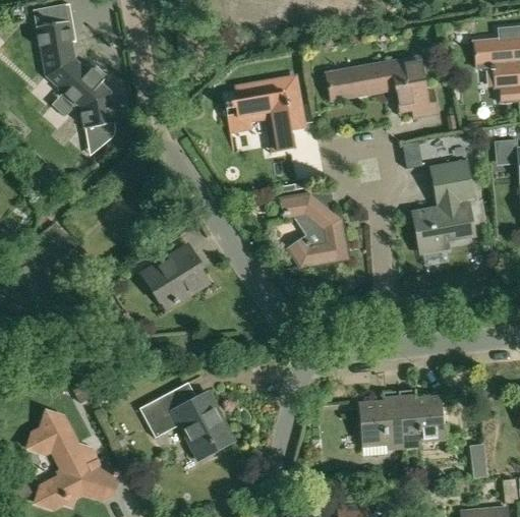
[(63,3),(32,9),(35,24),(43,74),(56,87),(61,92),(58,94),(71,106),(73,104),(78,108),(81,127),(82,127),(89,126),(90,134),(98,141),(109,130),(110,129),(111,127),(111,126),(111,125),(110,122),(114,122),(114,120),(113,121),(108,91),(101,84),(98,81),(101,78),(99,77),(90,69),(89,68),(85,71),(72,58),(69,41),(63,3)]
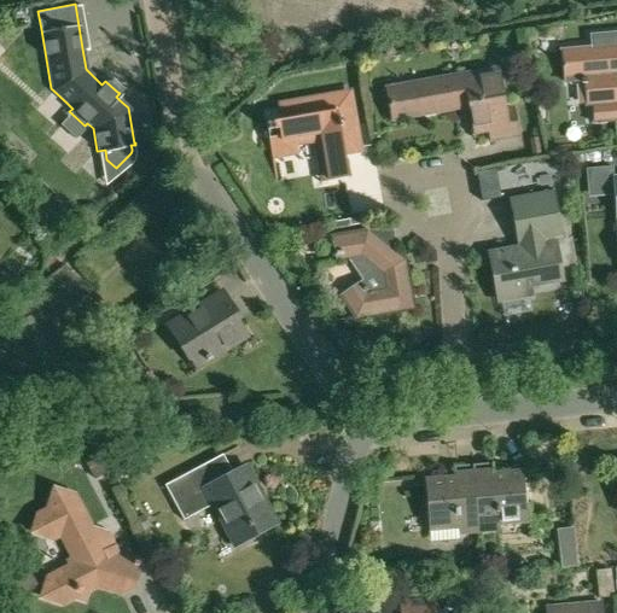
[(564,76),(582,74),(585,100),(606,98),(609,116),(616,115),(616,27),(588,30),(589,45),(562,47),(564,76)]
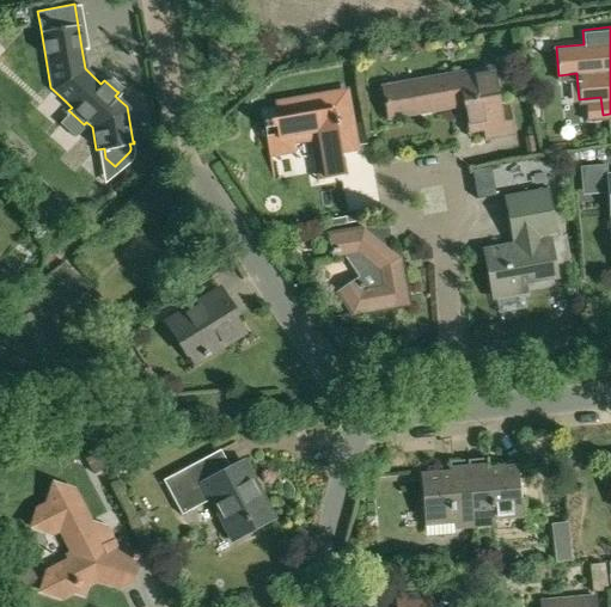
[(498,105),(490,63),(382,83),(388,115),(464,102),(469,129),(484,126),(486,136),(511,132),(506,103),(498,105)]
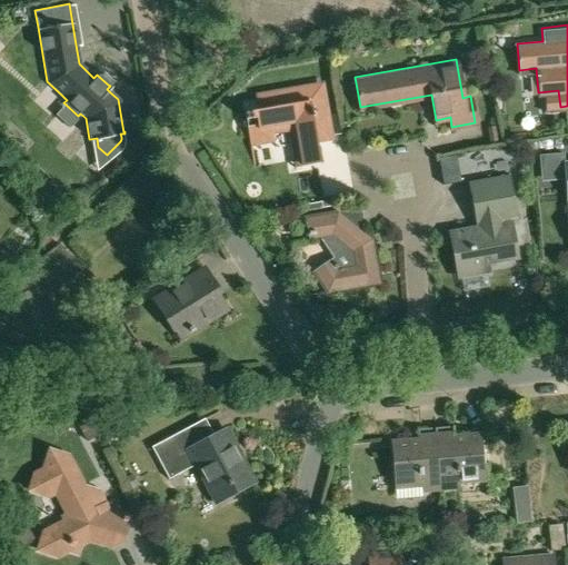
[(267,106),(257,107),(245,109),(249,139),(272,135),(270,127),(291,124),(298,164),(320,159),(314,119),(326,117),(320,82),(265,92),(267,106)]
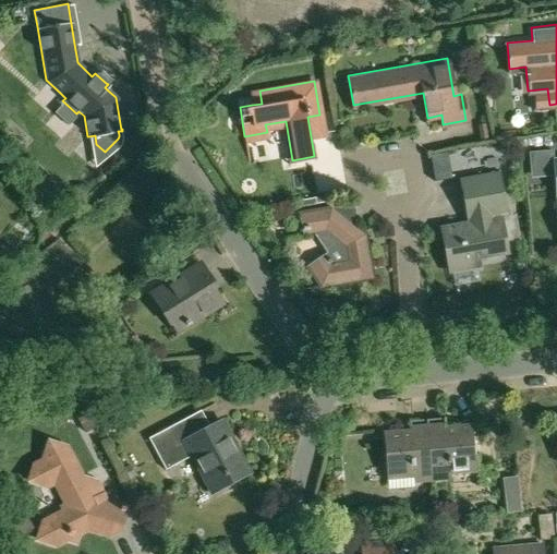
[(497,168),(460,175),(469,219),(442,225),(449,268),(476,264),(474,255),(504,250),(497,213),(505,212),(497,168)]
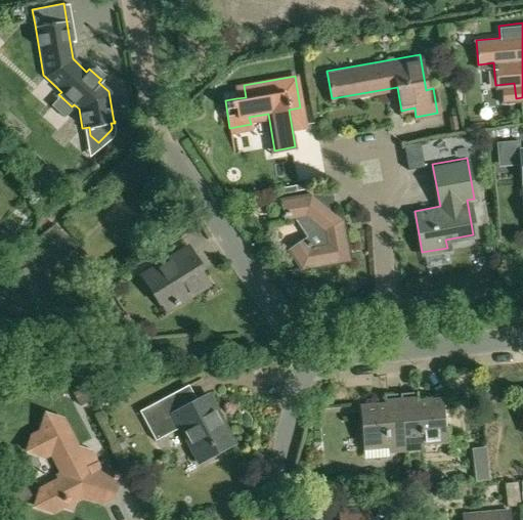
[(285,197),(281,197),(285,220),(293,218),(306,216),(318,225),(304,235),(306,239),(290,250),(302,270),(352,261),(345,218),(327,205),(310,192),(285,197)]
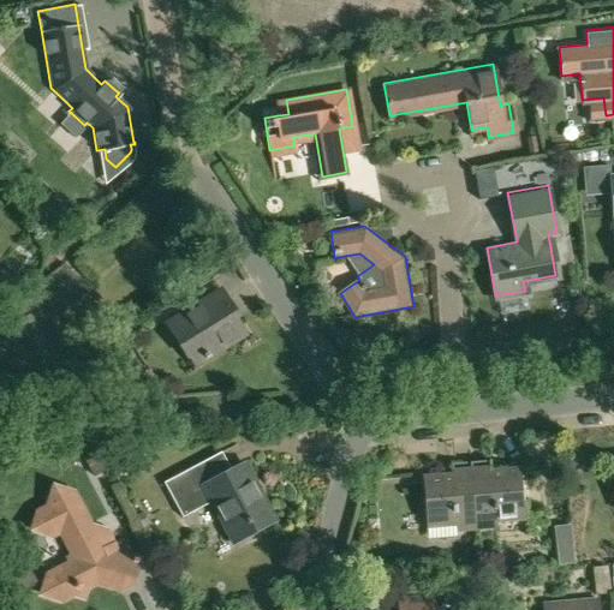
[(9,314),(11,320),(1,324),(35,388),(29,389),(31,406),(82,399),(79,383),(69,384),(37,326),(84,285),(61,259),(16,300),(19,308),(9,314)]
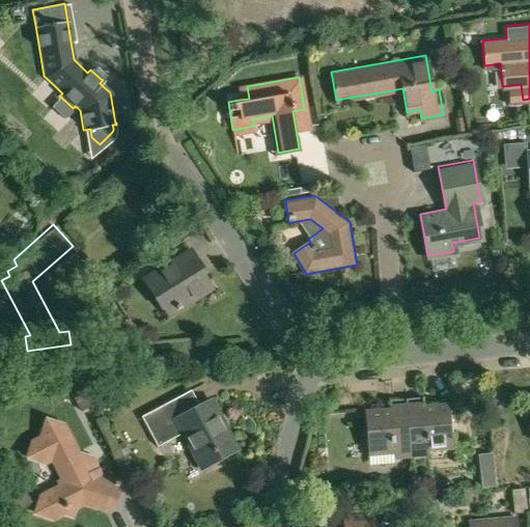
[(199,262),(189,247),(143,276),(152,292),(155,290),(169,313),(211,286),(196,265),(199,262)]
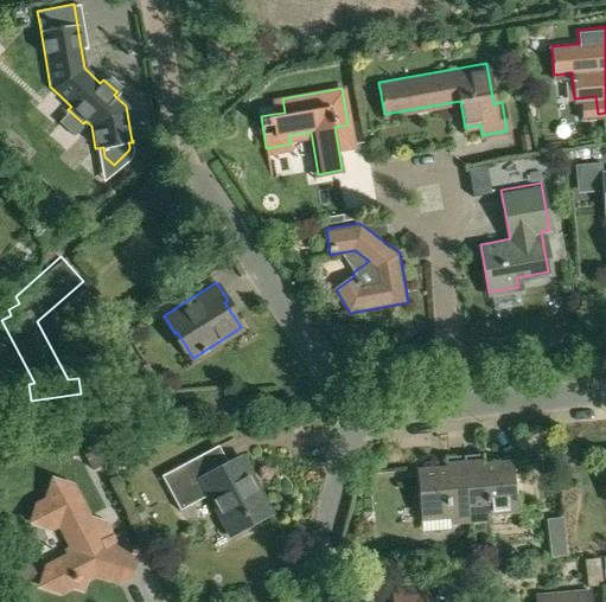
[(123,435),(107,439),(110,458),(128,454),(123,435)]
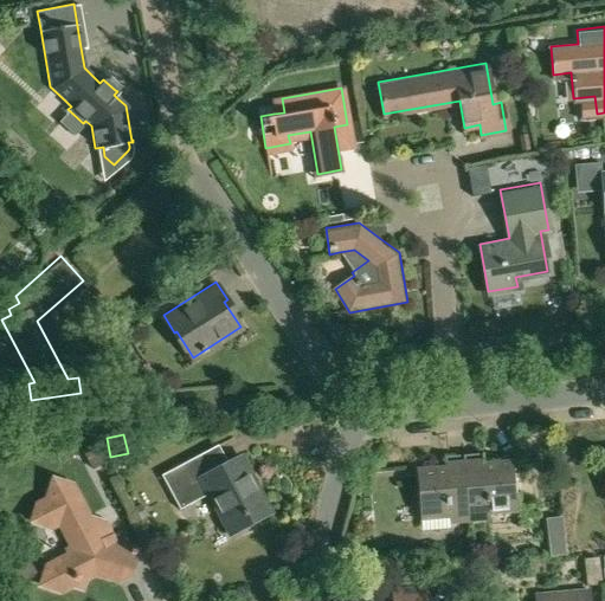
[(482,451),(462,453),(467,512),(515,509),(512,460),(483,463),(482,451)]
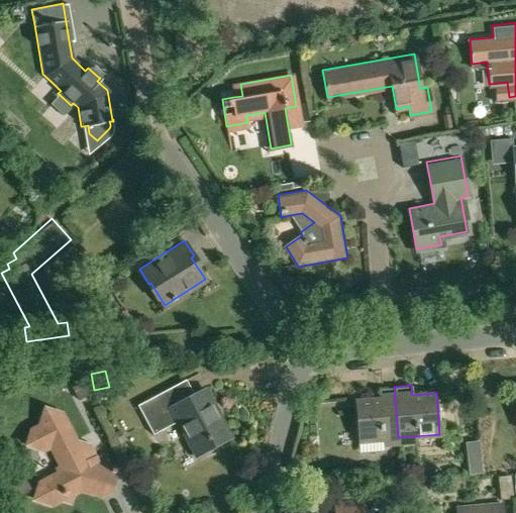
[(357,441),(398,437),(394,387),(378,388),(379,397),(354,400),(357,441)]
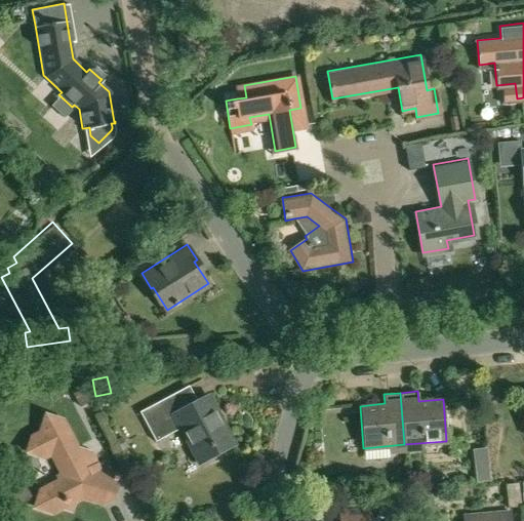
[(177,412),(167,394),(138,409),(154,439),(179,426),(193,452),(211,442),(215,449),(233,440),(209,395),(177,412)]
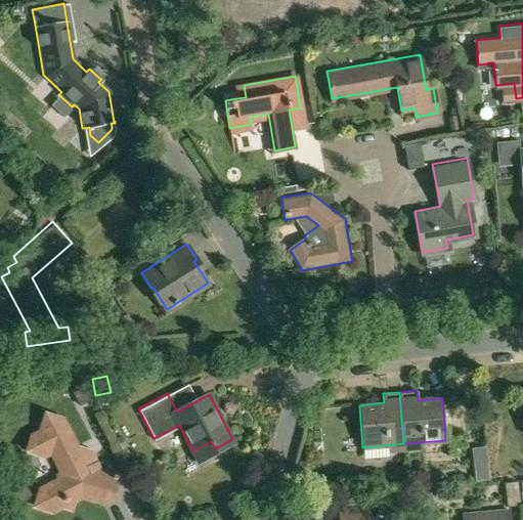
[(44,452),(51,449),(62,471),(58,473),(60,476),(39,487),(35,503),(50,508),(60,503),(70,505),(72,497),(86,490),(89,494),(100,499),(111,493),(117,475),(98,469),(89,451),(76,447),(61,419),(45,414),(41,428),(33,432),(28,447),(44,452)]
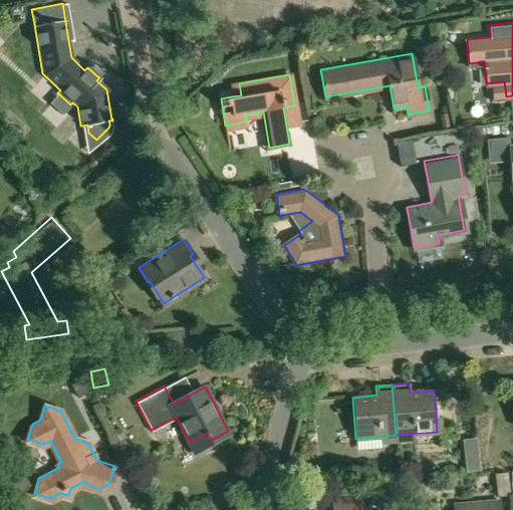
[(112,428),(117,438),(123,434),(118,425),(112,428)]
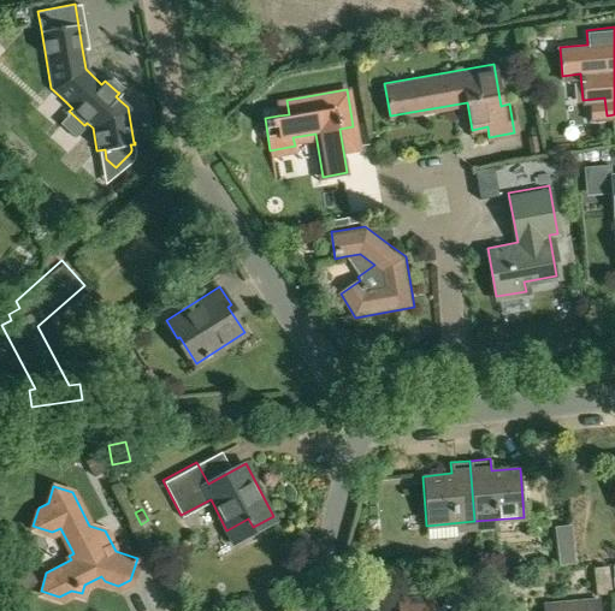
[(571,541),(557,543),(559,563),(573,562),(571,541)]
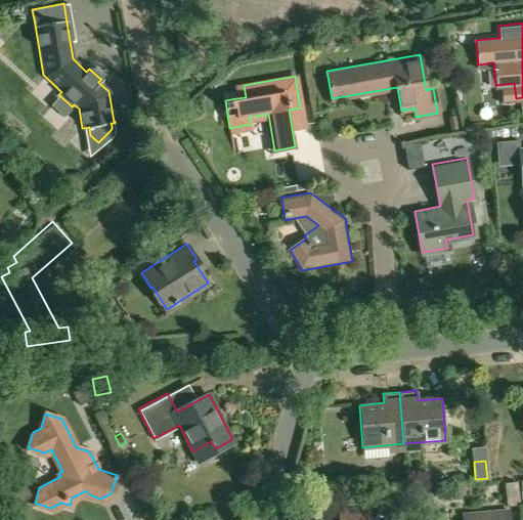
[(397,519),(397,510),(376,512),(376,519),(371,519),(369,503),(338,506),(339,519),(397,519)]
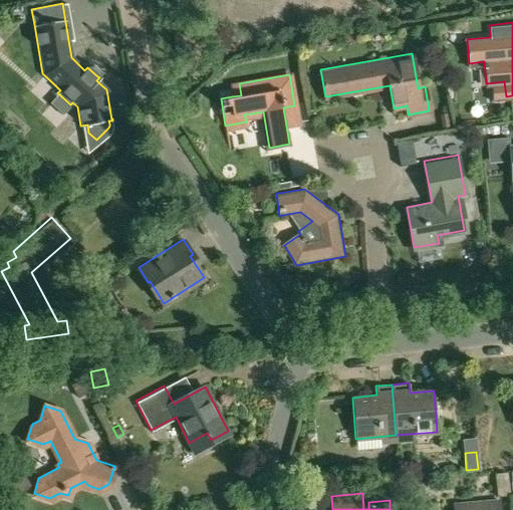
[(453,503),(453,509),(498,509),(498,498),(453,503)]
